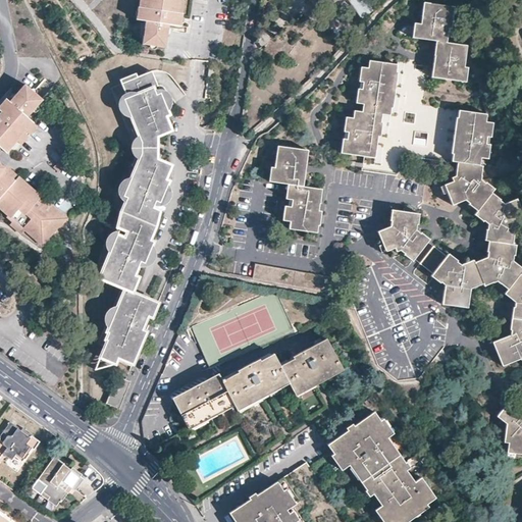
[(144,0),(143,8),(139,7),(137,19),(145,21),(169,24),(180,27),(181,20),(183,13),(177,13),(178,0),(144,0)]
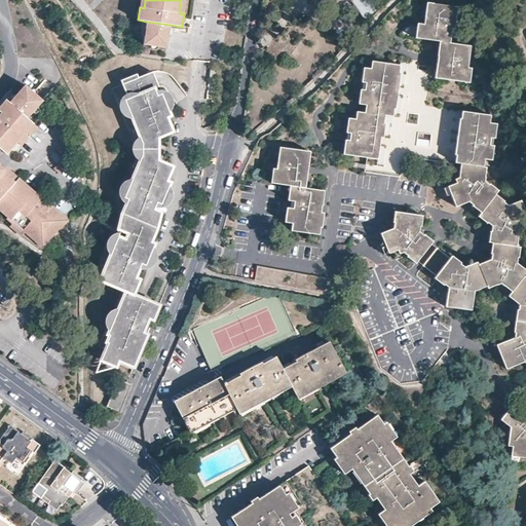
[(378,9),(371,0),(350,0),(365,19),(378,9)]
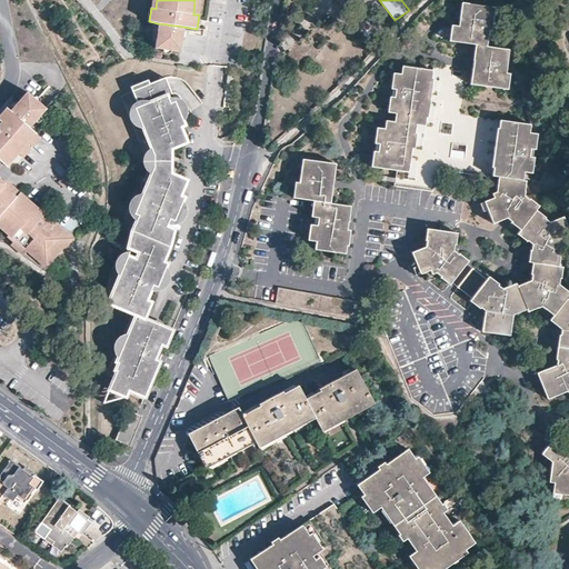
[(492,27),(496,3),(478,0),(462,0),(460,13),(467,15),(466,22),(459,21),(458,20),(455,37),(476,40),(481,41),(487,42),(489,26),(492,27)]
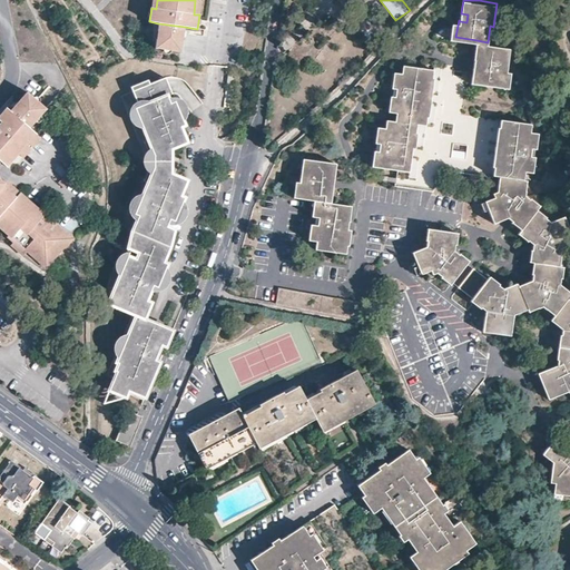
[(185,27),(158,23),(155,48),(180,52),(185,27)]
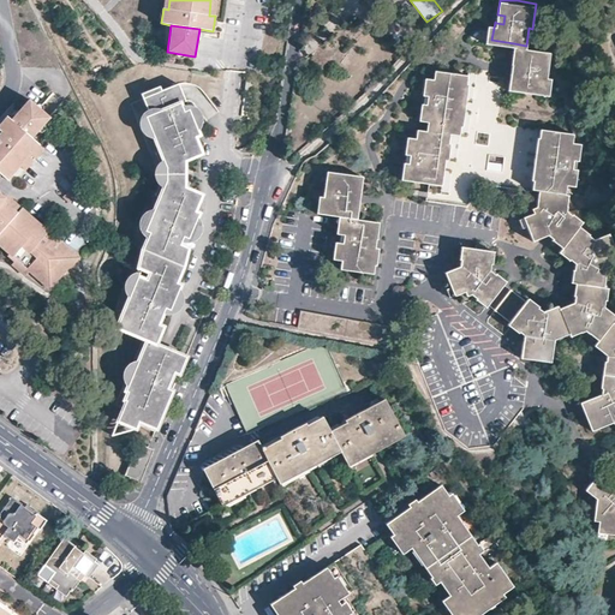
[(547,76),(551,49),(526,46),(520,45),(518,60),(517,60),(515,70),(511,69),(507,85),(544,93),(547,76)]
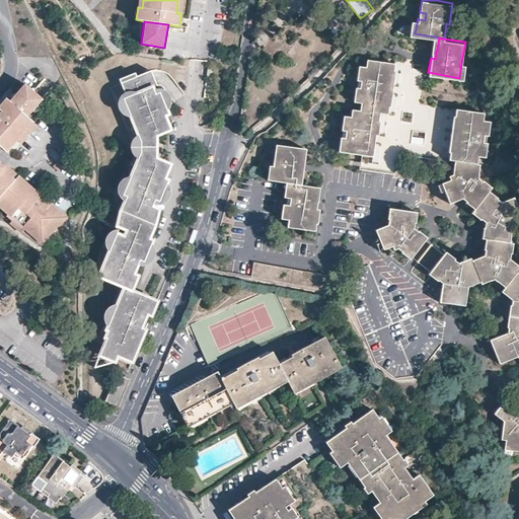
[(389,80),(390,80),(392,67),(394,67),(395,59),(367,54),(366,63),(359,61),(357,76),(359,76),(358,83),(356,83),(353,98),(360,99),(359,106),(380,109),(388,110),(389,102),(386,101),(389,88),(387,88),(389,80)]
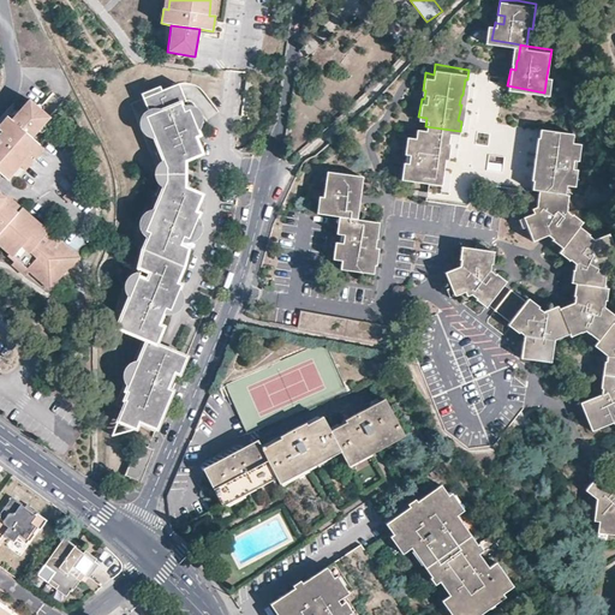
[(183,107),(181,103),(186,101),(179,84),(161,90),(143,97),(151,119),(147,120),(154,137),(166,168),(185,161),(202,154),(195,137),(189,121),(183,107)]
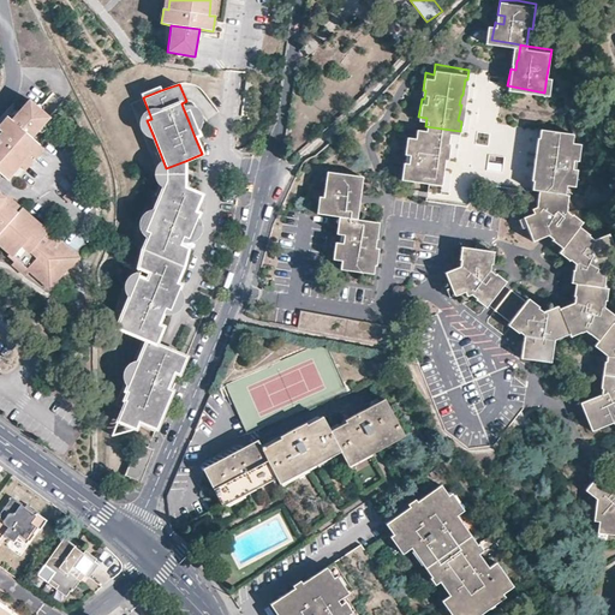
[(160,87),(141,94),(143,97),(161,90),(160,87)]
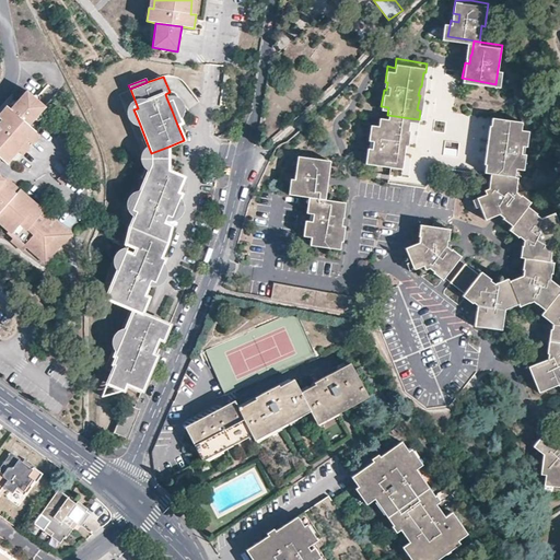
[(46,107),(26,90),(9,109),(28,127),(46,107)]
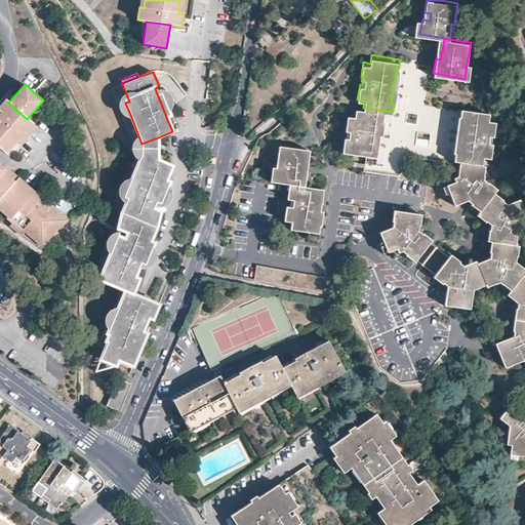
[(168,94),(165,92),(163,91),(161,91),(156,91),(161,104),(166,117),(170,115),(168,111),(168,109),(169,108),(170,105),(171,103),(170,99),(169,97),(168,94)]
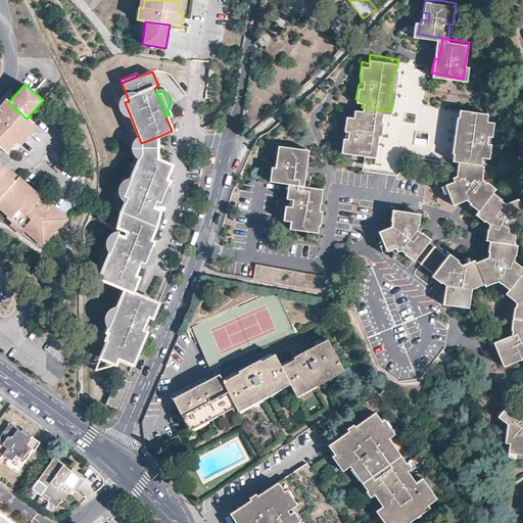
[(8,102),(5,99),(0,104),(0,110),(1,111),(0,112),(0,147),(6,153),(12,147),(7,143),(11,138),(16,141),(25,133),(26,132),(33,124),(27,119),(8,102)]
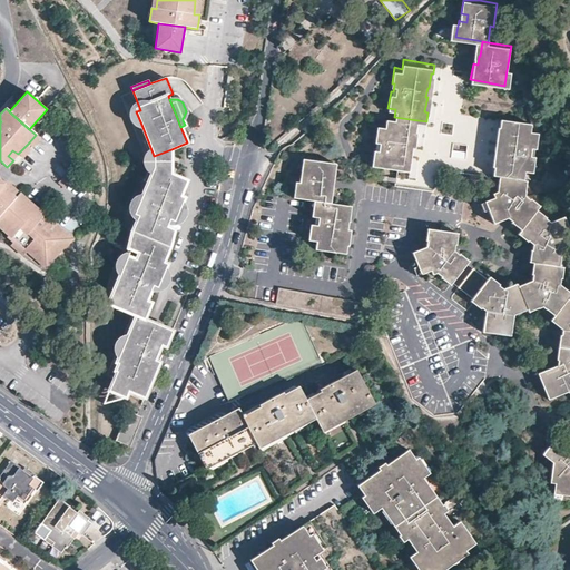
[(143,127),(136,111),(133,112),(139,129),(143,127)]
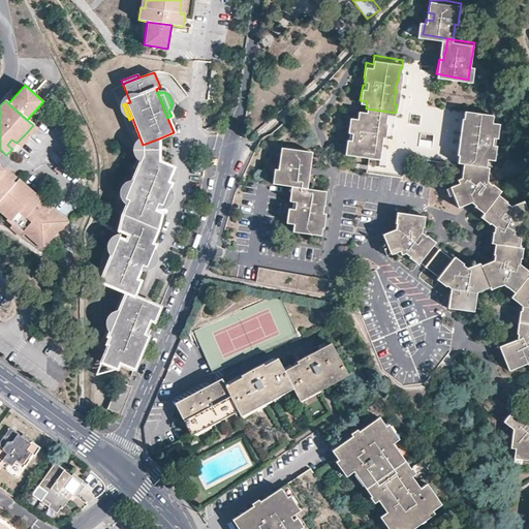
[(348,153),(368,156),(378,157),(381,142),(378,142),(379,134),(381,134),(383,120),(385,120),(387,112),(366,109),(358,107),(356,115),(354,115),(352,129),(349,129),(348,137),(351,137),(348,153)]
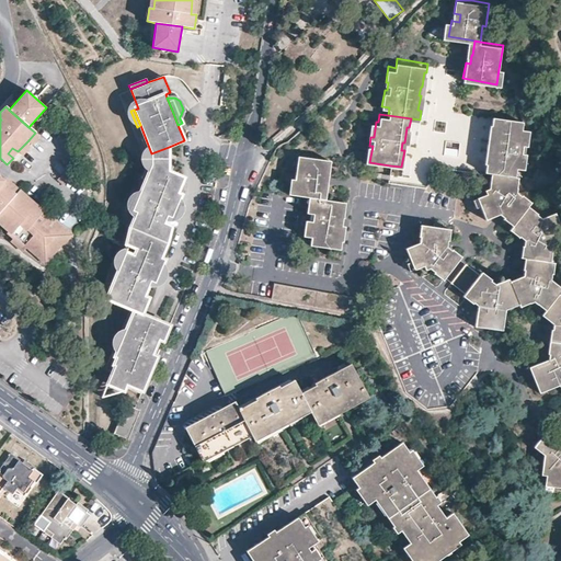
[(492,172),(514,175),(516,175),(517,169),(521,169),(523,153),(526,153),(527,146),(524,146),(526,129),(523,128),(524,119),(493,115),(490,139),(494,140),(493,148),(488,148),(484,171),(492,172)]
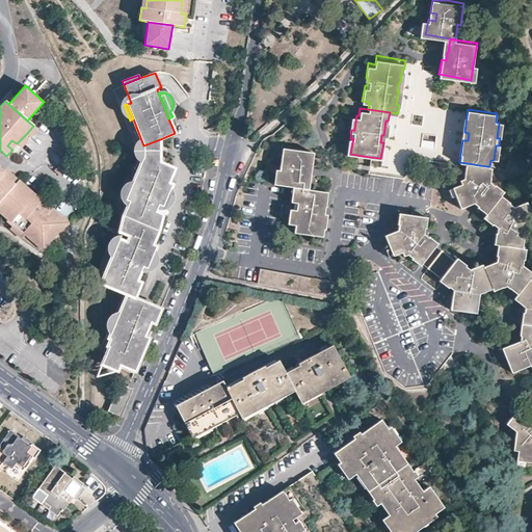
[(37,129),(33,126),(26,134),(30,137),(37,129)]
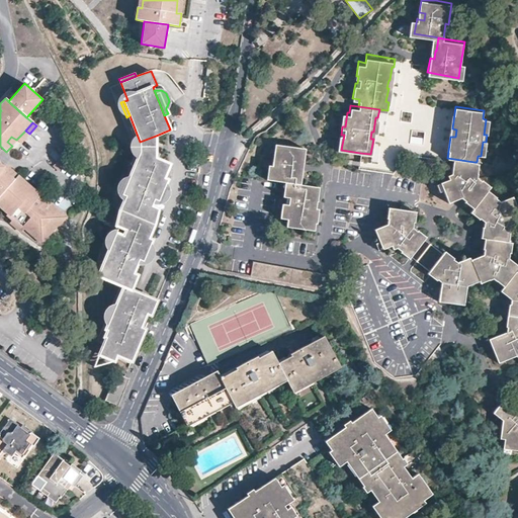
[(140,142),(135,127),(131,128),(137,143),(140,142)]
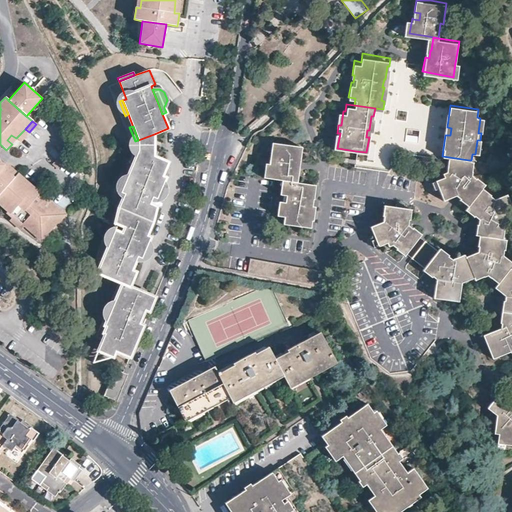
[(28,133),(24,130),(16,138),(21,142),(28,134),(28,133)]
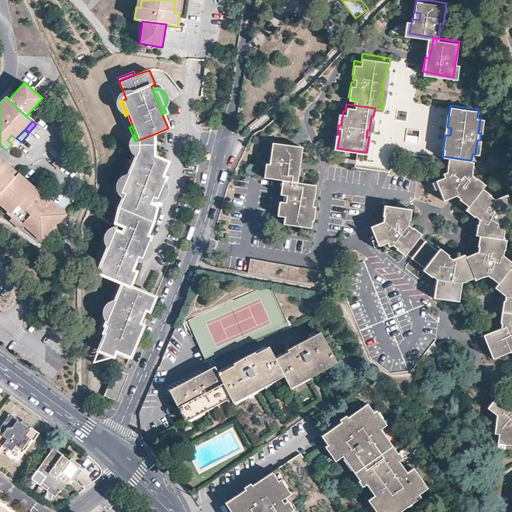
[(154,145),(154,134),(138,140),(135,141),(135,148),(138,149),(154,156),(154,145)]
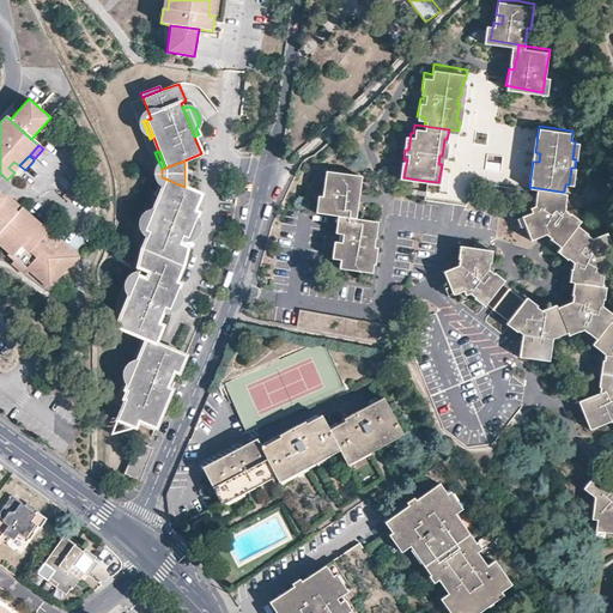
[(19,165),(13,162),(8,168),(14,173),(19,165)]
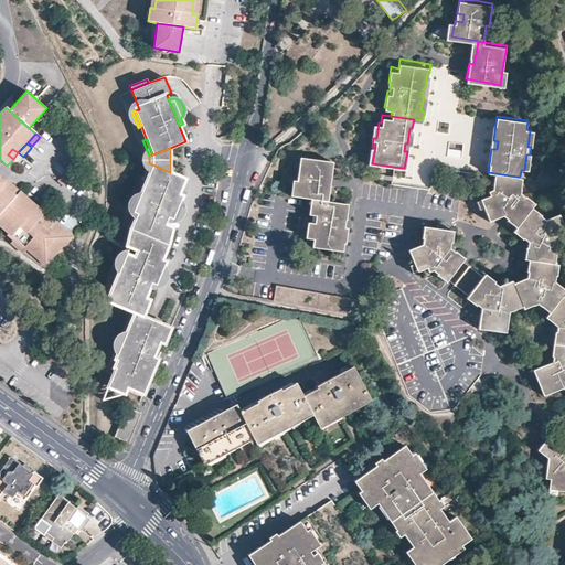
[(301,172),(297,172),(296,181),(294,196),(309,199),(315,200),(312,215),(311,215),(309,223),(311,224),(308,240),(312,240),(311,248),(341,253),(343,244),(341,243),(343,227),(341,227),(342,219),(345,220),(347,204),(327,201),(329,185),(326,184),(327,177),(330,177),(332,161),(302,158),(301,172)]
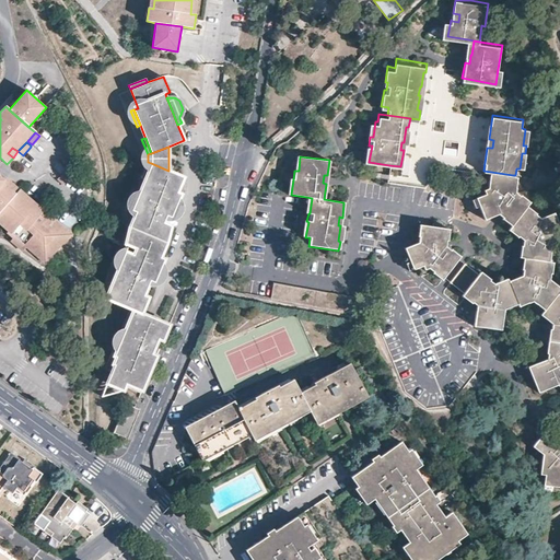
[(146,178),(151,163),(148,162),(141,177),(146,178)]
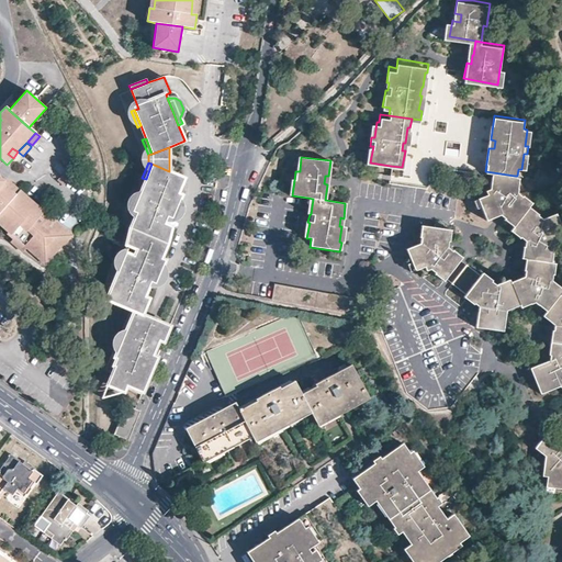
[(134,311),(143,314),(149,299),(145,296),(145,294),(149,284),(155,273),(161,258),(167,243),(171,226),(166,224),(167,220),(172,208),(178,193),(184,178),(169,171),(152,164),(146,179),(139,194),(133,210),(136,211),(130,228),(126,244),(136,248),(134,256),(125,253),(120,268),(107,299),(134,311)]
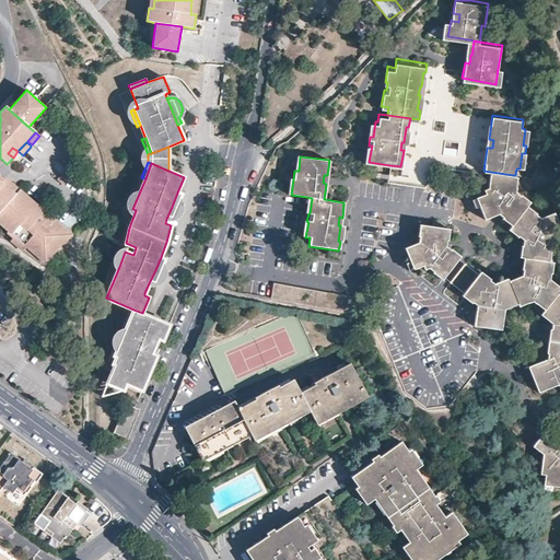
[(400,166),(389,165),(387,179),(398,182),(400,166)]
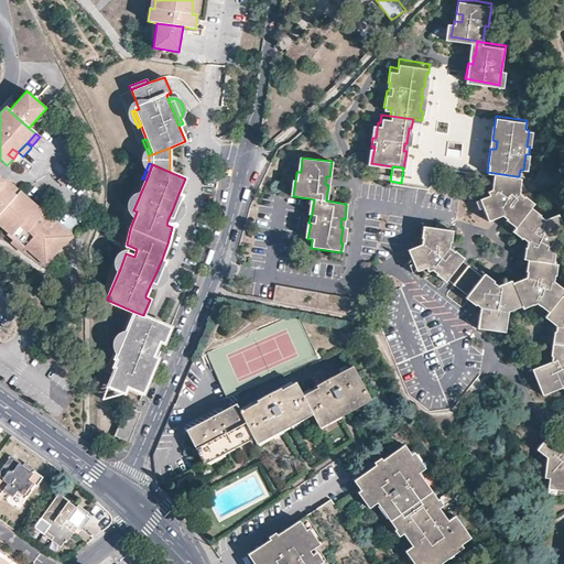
[(74,175),(68,171),(60,181),(65,186),(74,175)]
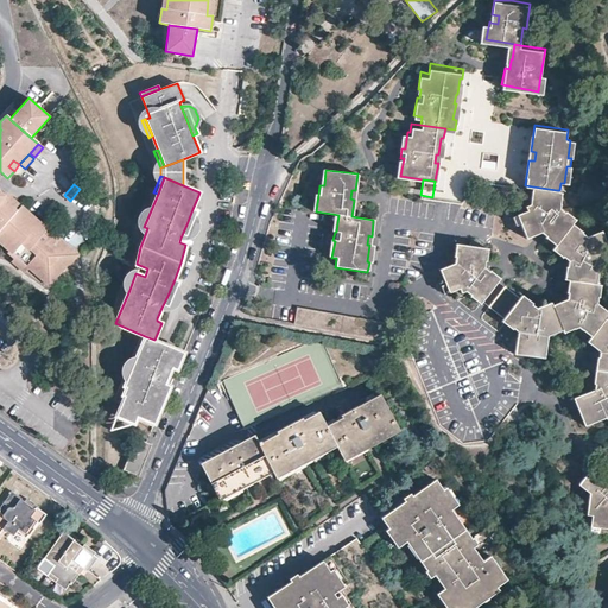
[(556,201),(557,190),(533,187),(531,203),(526,204),(527,209),(517,214),(525,236),(543,230),(546,234),(549,232),(558,240),(570,227),(574,223),(564,215),(565,211),(561,207),(561,202),(556,201)]
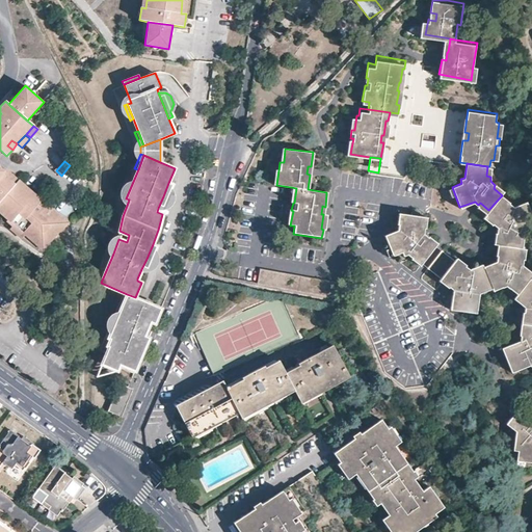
[(17,178),(6,168),(4,170),(5,170),(3,174),(14,182),(17,178)]
